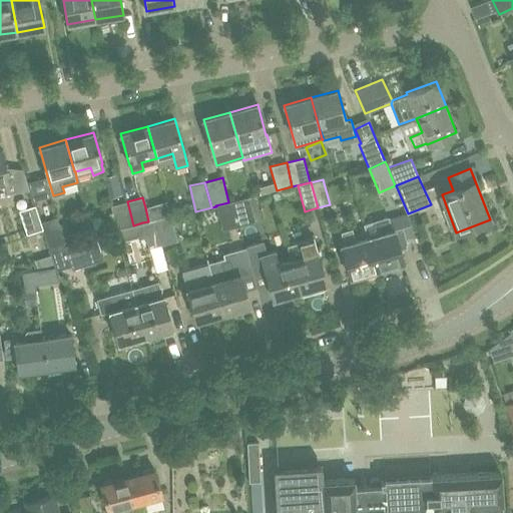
[(249,197),(232,201),(239,226),(254,221),(249,197)]
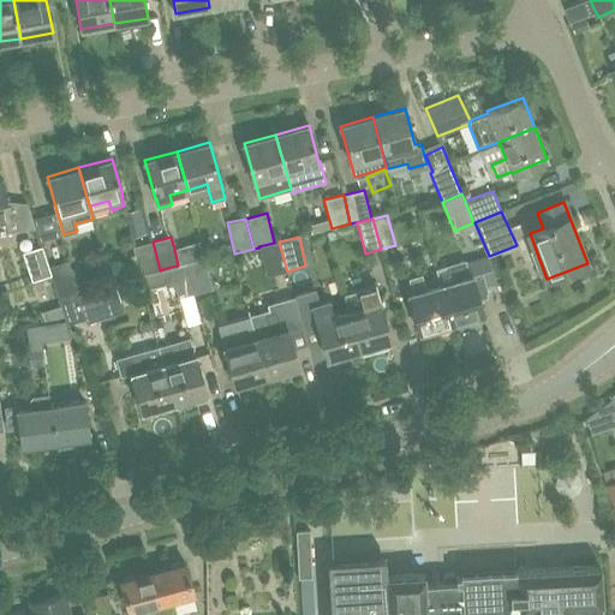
[(153,242),(133,246),(141,275),(153,272),(160,270),(153,242)]
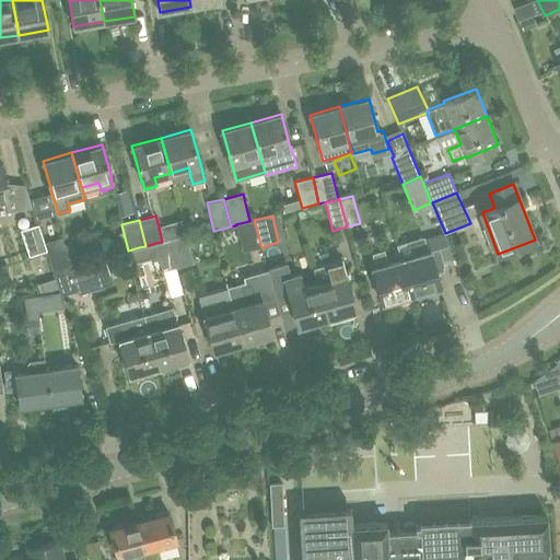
[(254,220),(249,221),(235,224),(236,225),(244,252),(261,247),(254,220)]
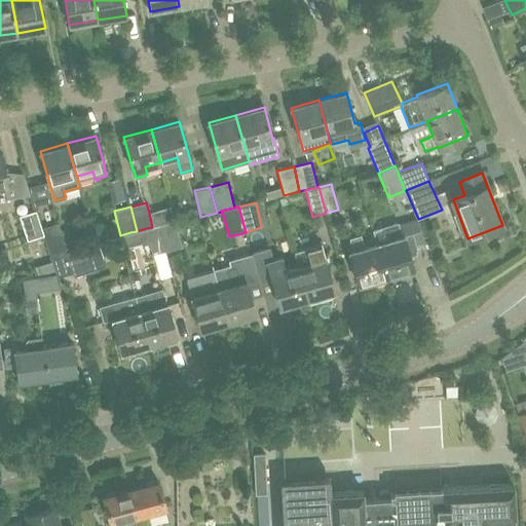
[(22,216),(20,216),(28,240),(43,235),(41,228),(42,228),(41,227),(36,211),(22,216)]
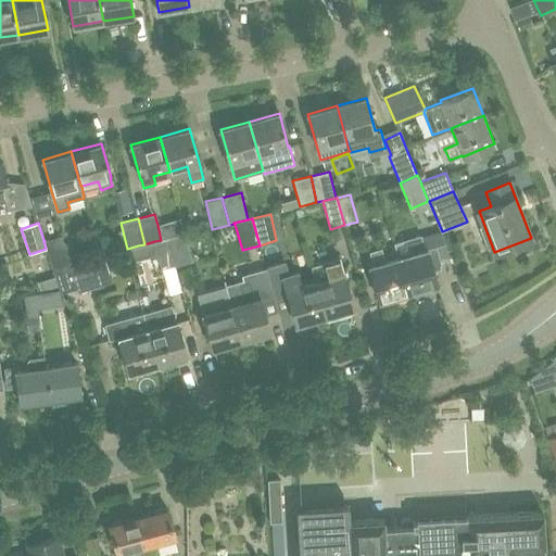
[(62,235),(43,240),(45,241),(47,249),(52,267),(68,263),(71,262),(62,235)]
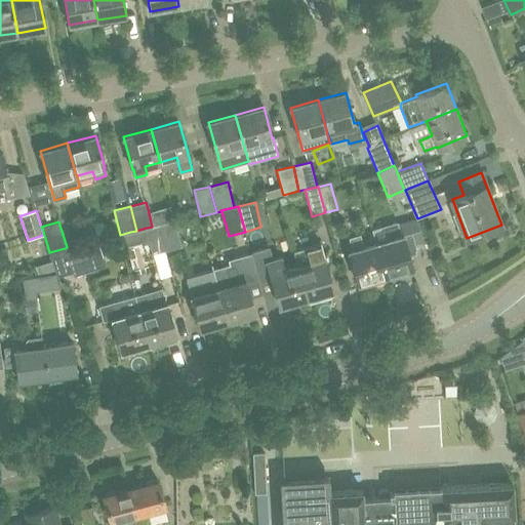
[(174,221),(157,226),(164,250),(164,252),(170,274),(172,273),(166,251),(180,247),(174,221)]
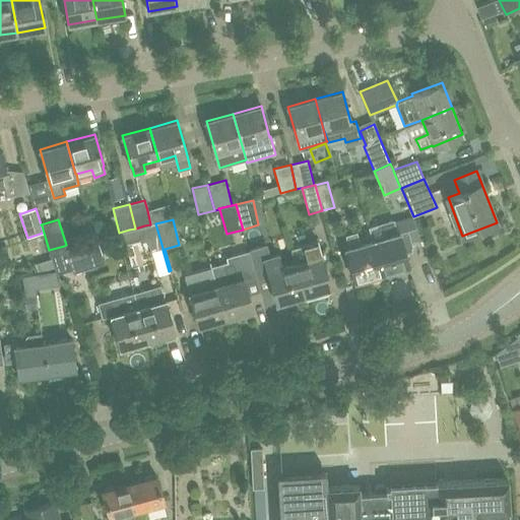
[(369,229),(373,241),(381,273),(409,265),(405,250),(412,247),(407,231),(397,234),(393,221),(369,229)]
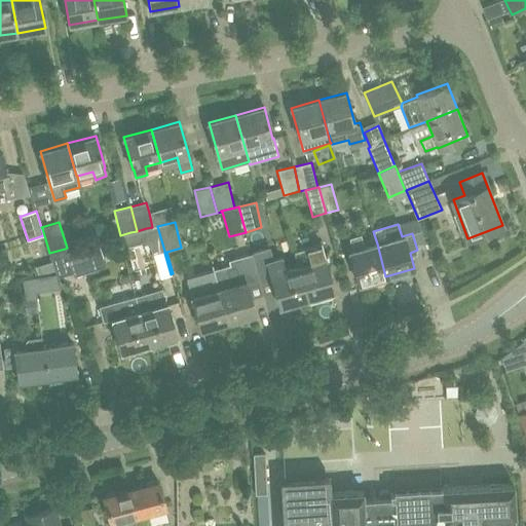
[(160,276),(171,274),(164,253),(157,226),(154,227),(145,229),(145,230),(152,255),(153,255),(156,263),(160,276)]
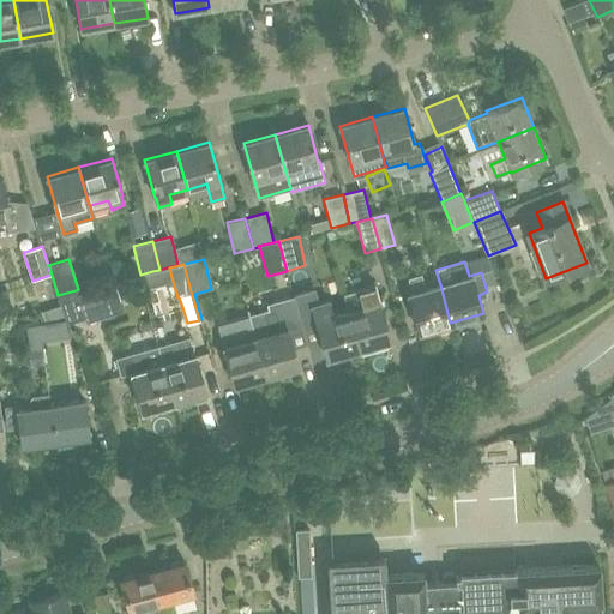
[(152,271),(140,275),(140,276),(144,289),(156,286),(152,271)]
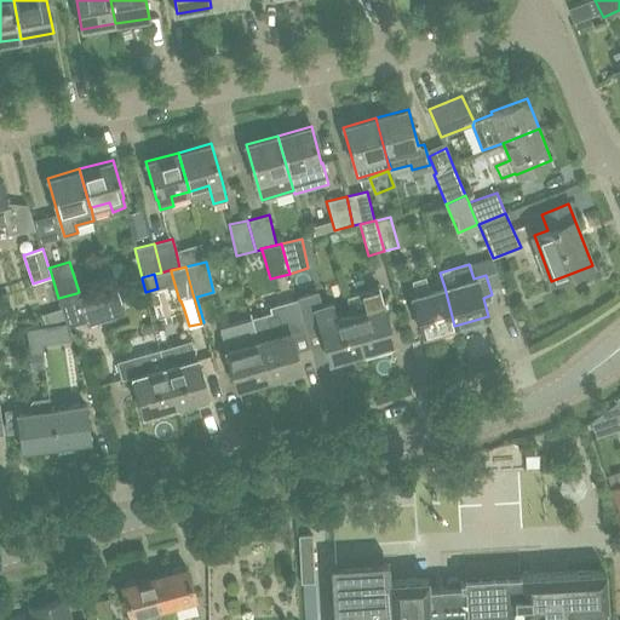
[(413,282),(418,294),(412,297),(423,336),(454,326),(445,287),(429,292),(425,279),(413,282)]
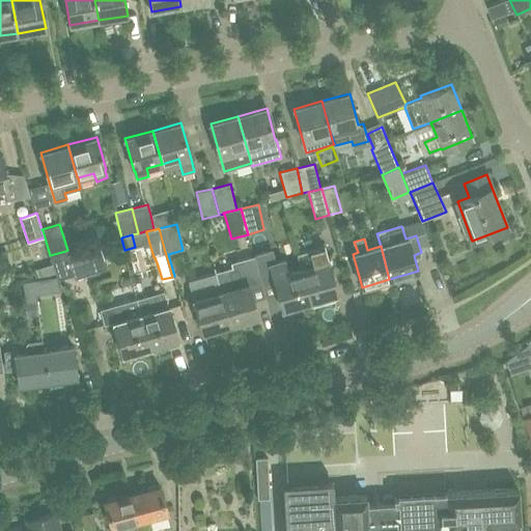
[(65,251),(50,255),(53,263),(56,274),(57,279),(73,275),(74,276),(74,278),(107,268),(99,244),(68,253),(66,254),(65,251)]
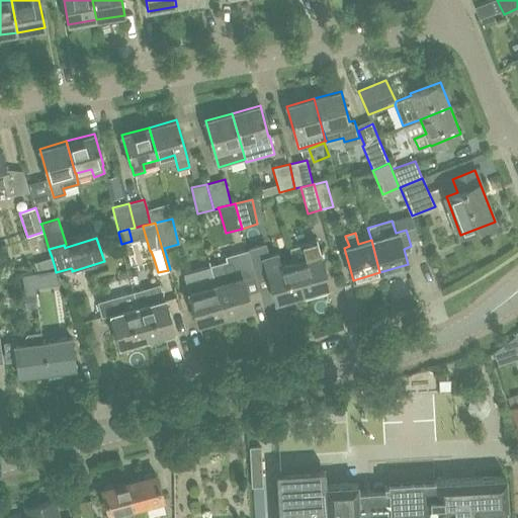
[(301,246),(306,258),(293,262),(303,294),(330,286),(321,254),(317,255),(314,242),(301,246)]
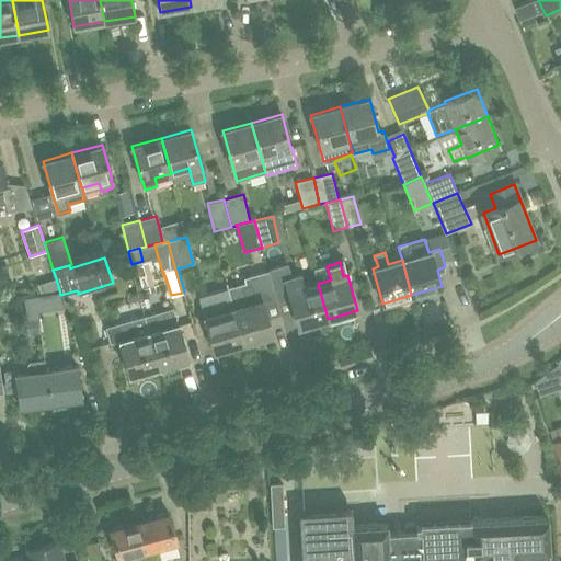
[(328,319),(318,284),(305,287),(299,273),(290,275),(287,264),(268,270),(276,296),(288,293),(298,328),(328,319)]
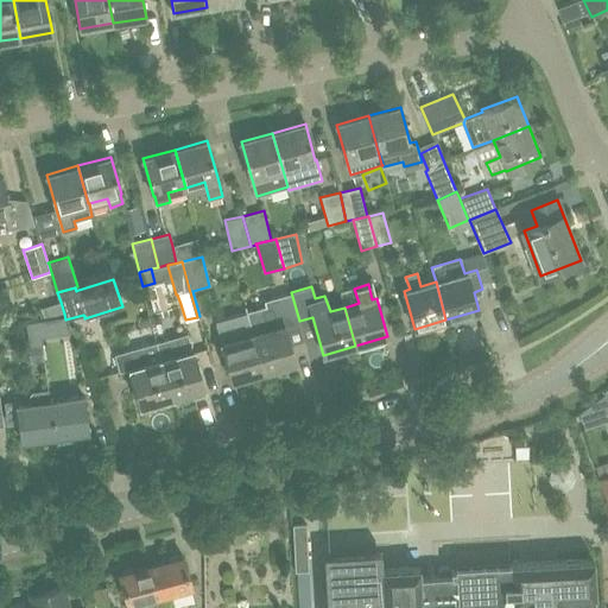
[(296,363),(285,324),(299,321),(291,292),(264,301),(266,305),(246,311),(252,334),(263,373),(296,363)]
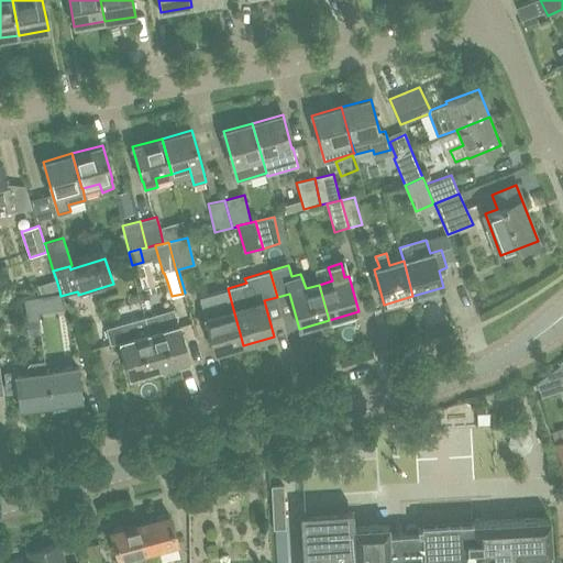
[(205,304),(209,317),(205,318),(214,353),(243,345),(233,309),(221,313),(218,300),(205,304)]
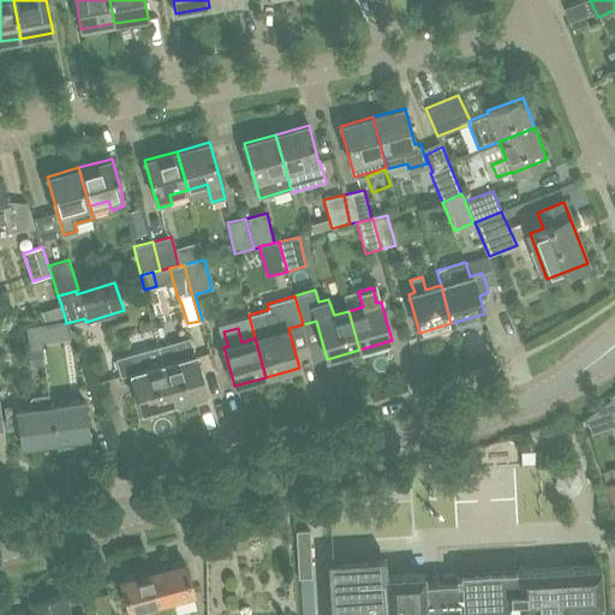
[(157,346),(174,402),(207,393),(190,336),(157,346)]
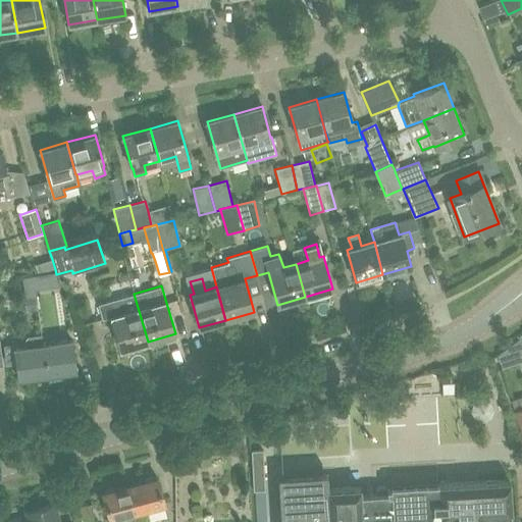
[(102,320),(111,317),(120,350),(148,342),(134,294),(97,305),(102,320)]
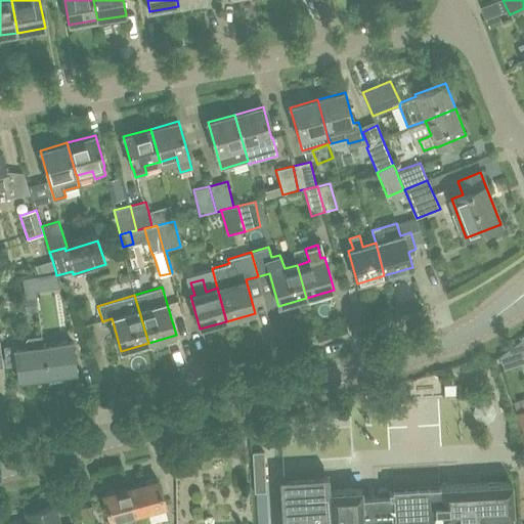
[(36,297),(26,299),(28,313),(38,312),(36,297)]
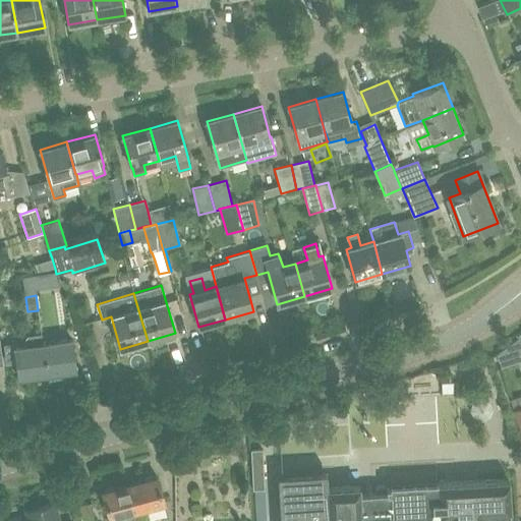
[(18,380),(48,374),(43,340),(42,333),(27,335),(23,340),(24,347),(13,349),(13,345),(3,346),(5,361),(15,359),(18,380)]
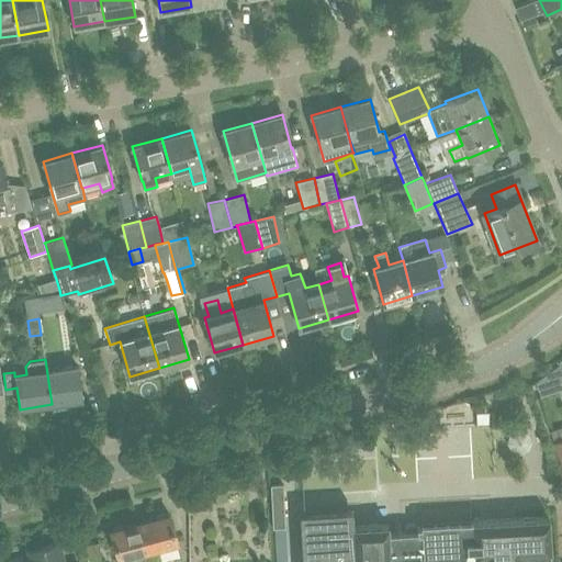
[(168,368),(171,380),(200,372),(197,360),(168,368)]
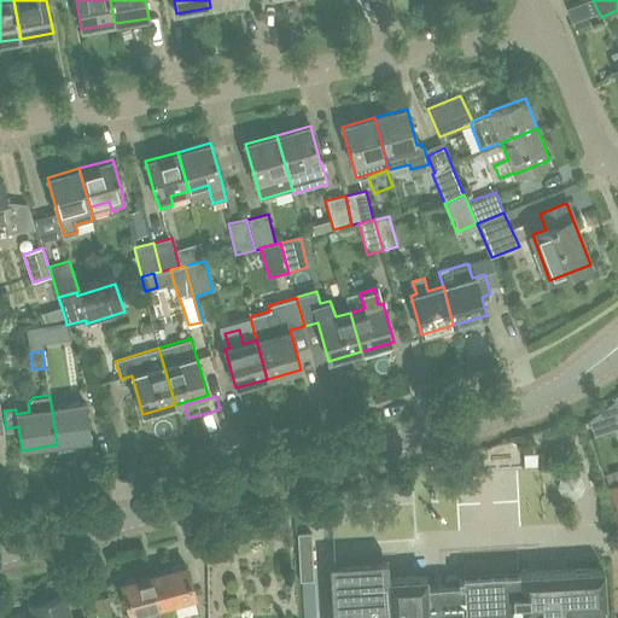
[(57,444),(92,439),(86,403),(64,407),(64,401),(51,403),(57,444)]
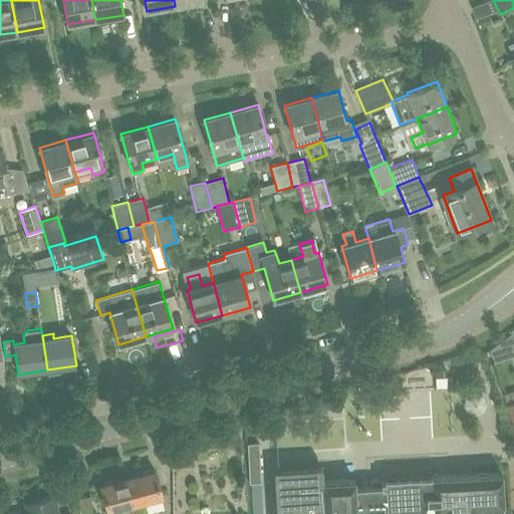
[(490,348),(495,361),(510,356),(503,338),(490,348)]
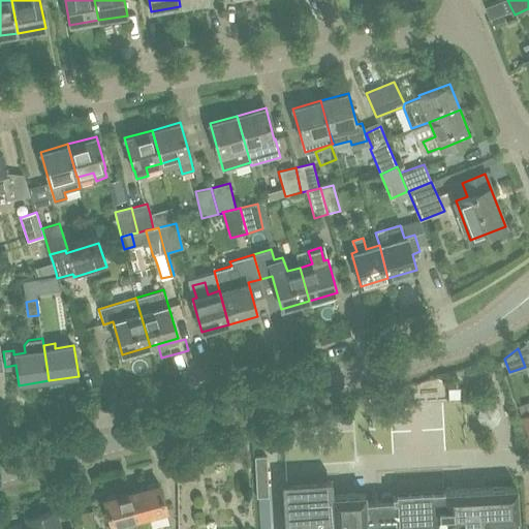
[(528,402),(518,406),(522,417),(521,417),(528,441),(528,402)]
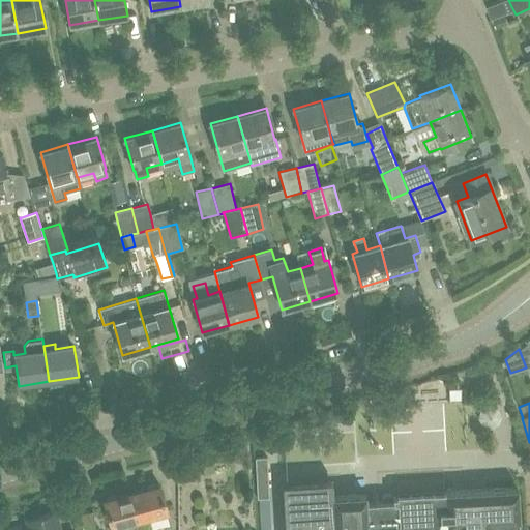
[(493,428),(510,429),(510,417),(494,416),(493,428)]
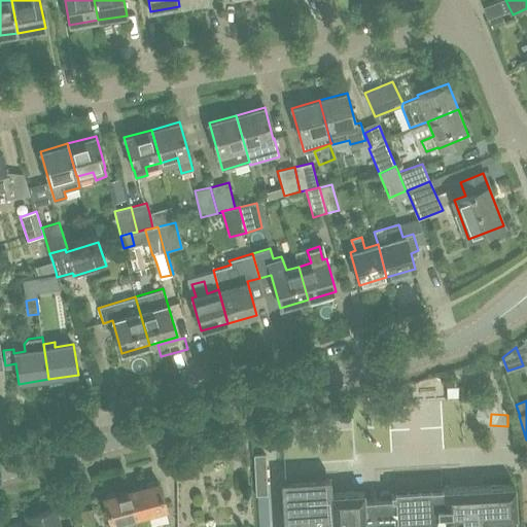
[(269,494),(266,454),(253,455),(256,495),(269,494)]
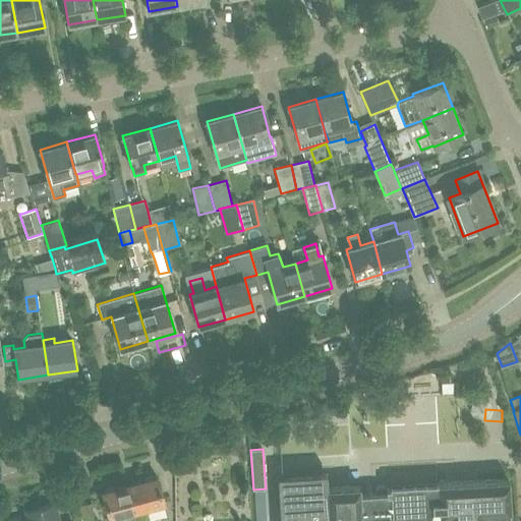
[(508,520),(508,516),(506,516),(506,510),(511,510),(509,478),(390,485),(391,487),(375,488),(375,493),(360,494),(359,486),(328,488),(327,471),(277,474),(279,520),(508,520)]
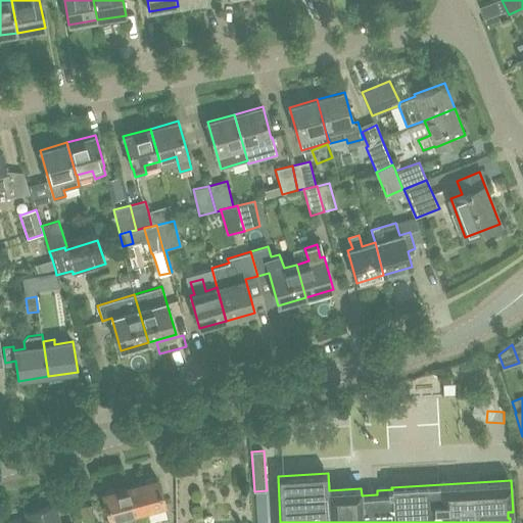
[(129,485),(137,514),(140,522),(150,522),(148,511),(164,506),(156,477),(129,485)]
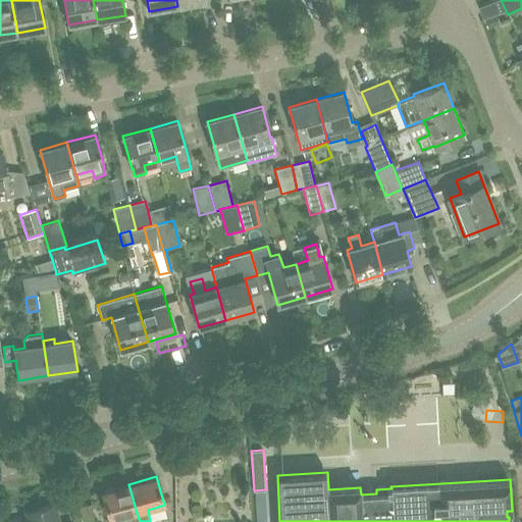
[(140,521),(137,513),(128,484),(102,492),(110,521),(118,518),(119,521),(140,521)]
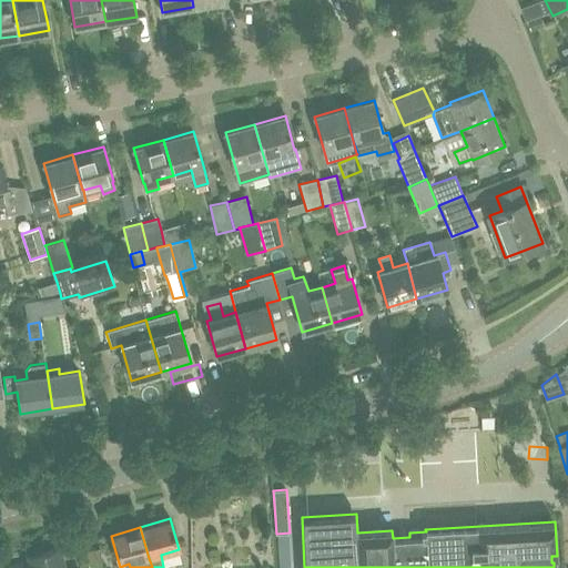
[(64,567),(60,549),(28,557),(29,563),(9,567),(64,567)]
